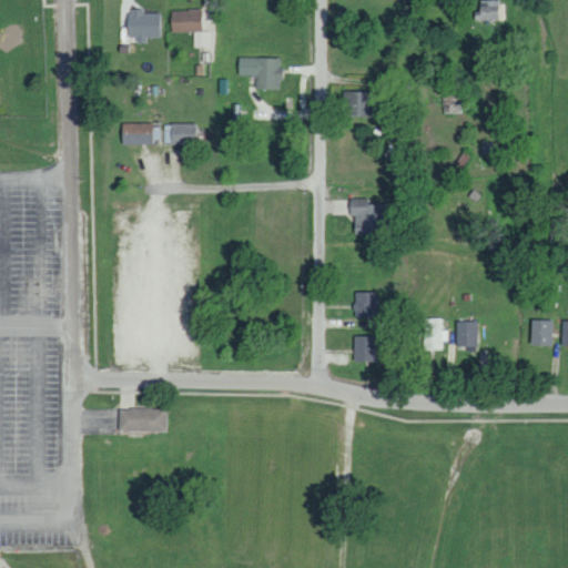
[(497,0),(476,0),(477,20),(499,19),(497,0)]
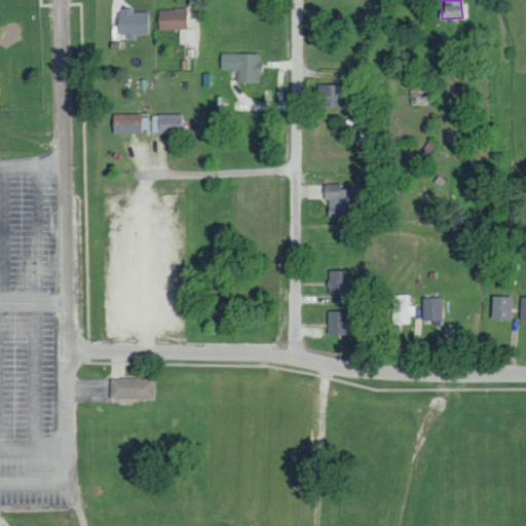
[(195,43),(195,29),(186,29),(185,8),(157,8),(158,29),(180,29),(180,43),(195,43)]
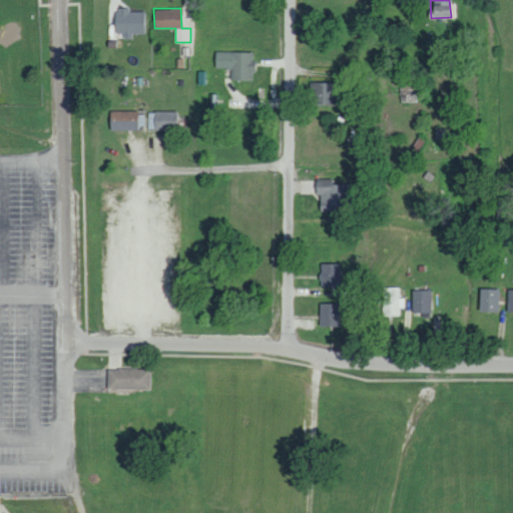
[(114,10),(114,33),(125,32),(125,38),(133,38),(132,34),(147,33),(146,10),(114,10)]
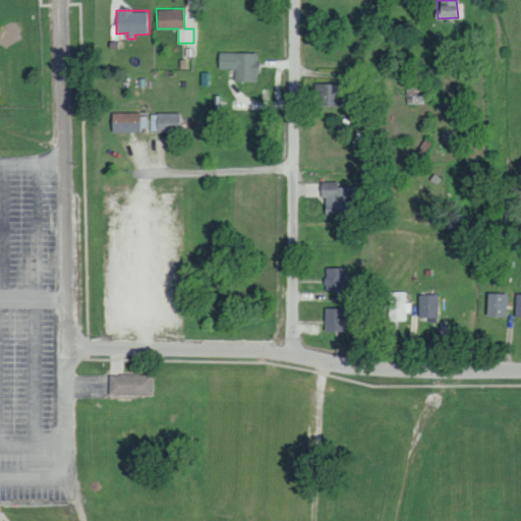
[(234,81),(256,81),(256,53),(218,52),(218,69),(235,69),(234,81)]
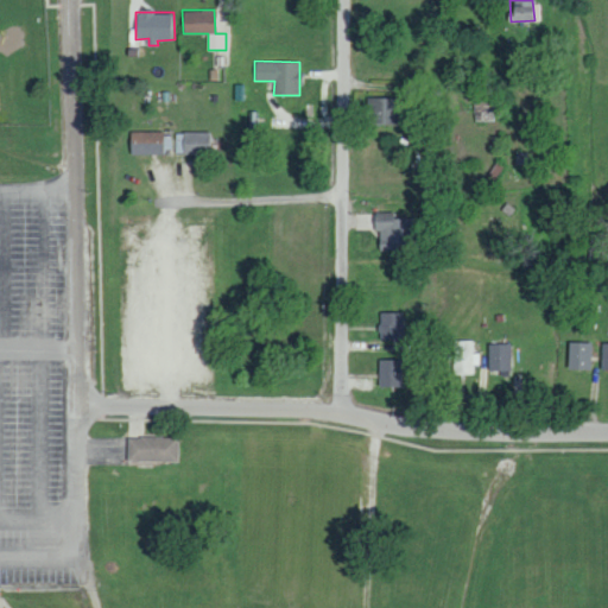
[(473,108),(494,108),(495,82),(474,82),(473,108)]
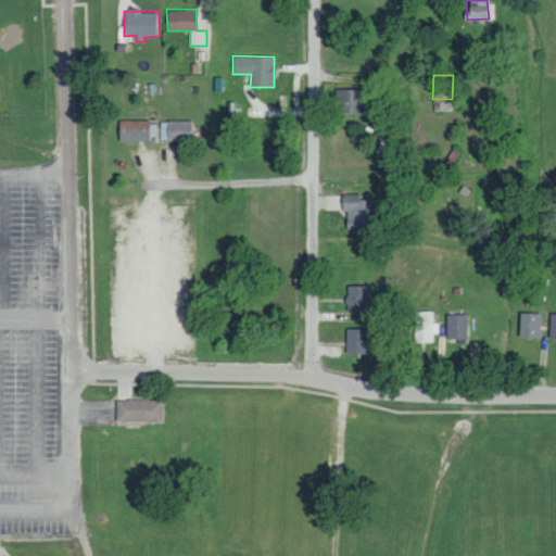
[(368,115),(369,90),(336,89),(335,114),(368,115)]
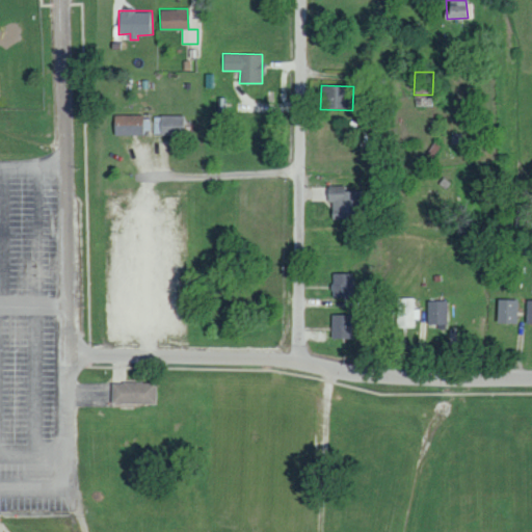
[(148,134),(149,116),(113,115),(112,134),(148,134)]
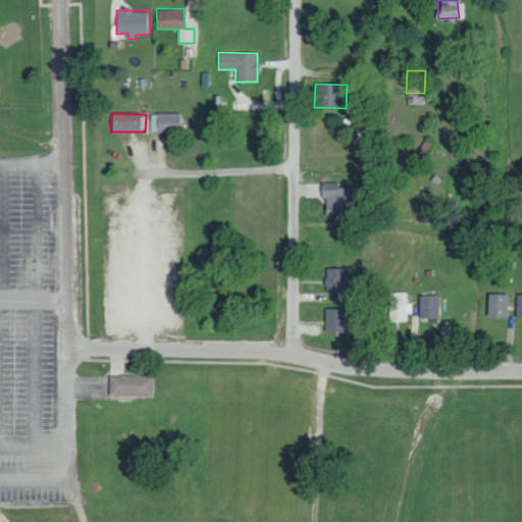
[(151,113),(150,132),(178,133),(178,114),(151,113)]
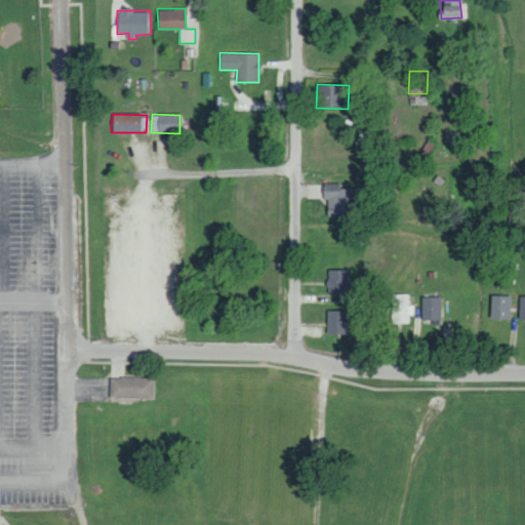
[(359,215),(360,189),(339,188),(339,184),(322,183),(322,199),(327,199),(326,214),(359,215)]
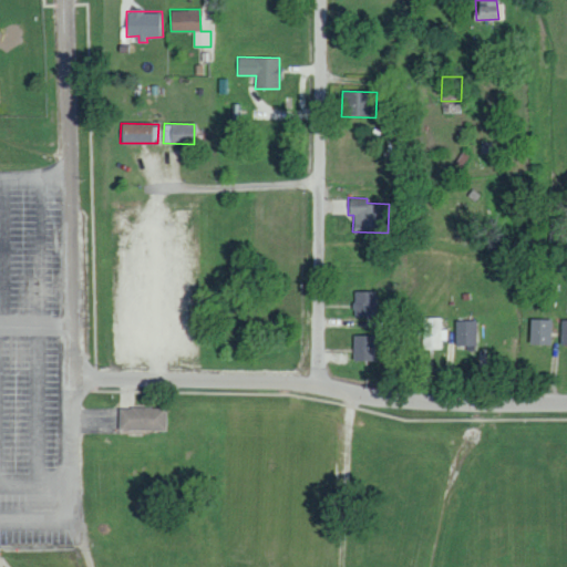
[(374,318),(375,291),(354,291),(353,318),(374,318)]
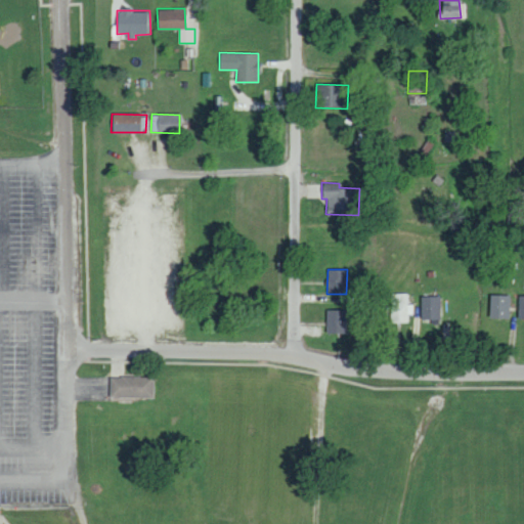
[(390,322),(411,323),(412,304),(409,304),(409,294),(390,294),(390,322)]
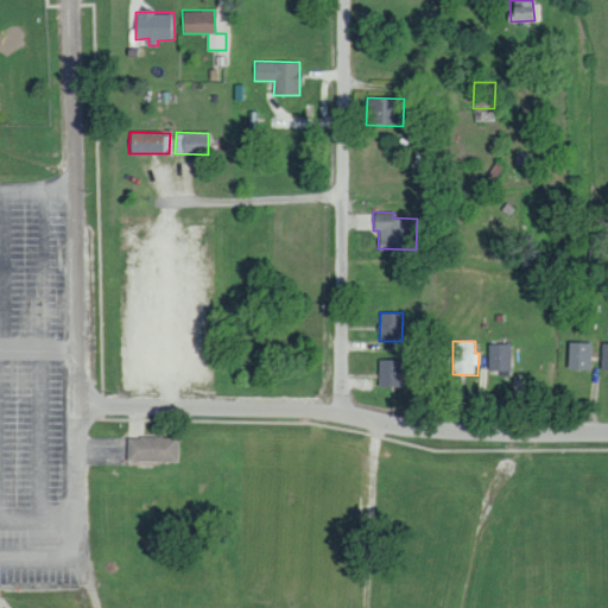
[(590,343),(568,342),(568,369),(590,369),(590,343)]
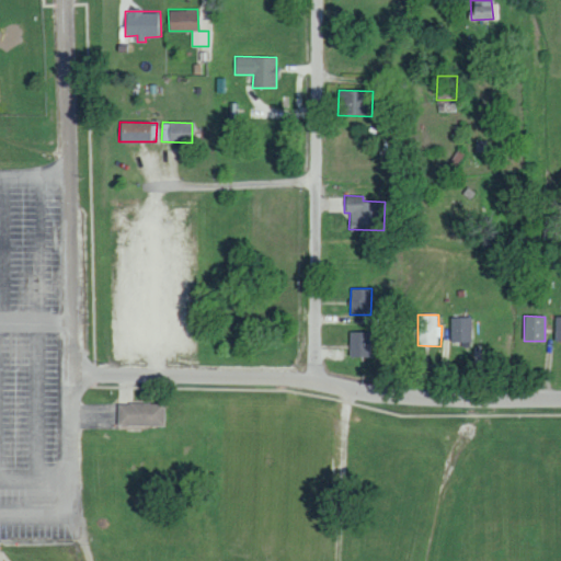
[(451,342),(471,342),(470,317),(450,318),(451,342)]
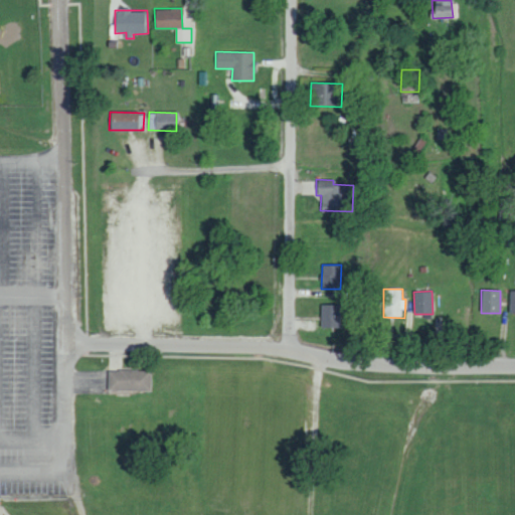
[(339,305),(320,305),(321,328),(340,328),(339,305)]
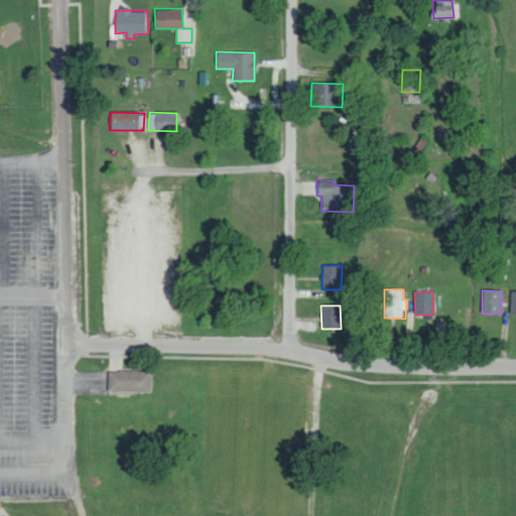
[(150,371),(108,371),(108,391),(150,392),(150,371)]
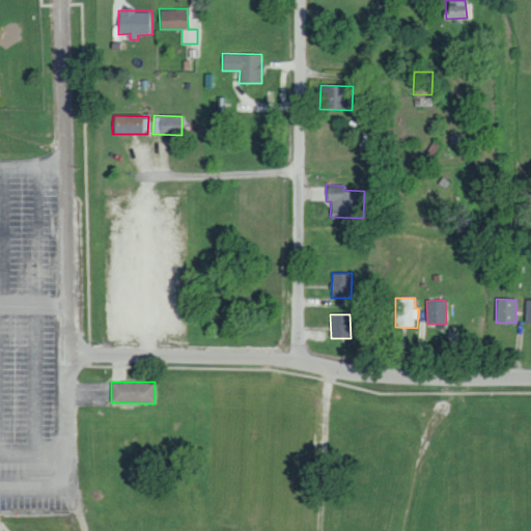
All buildings are outlined.
